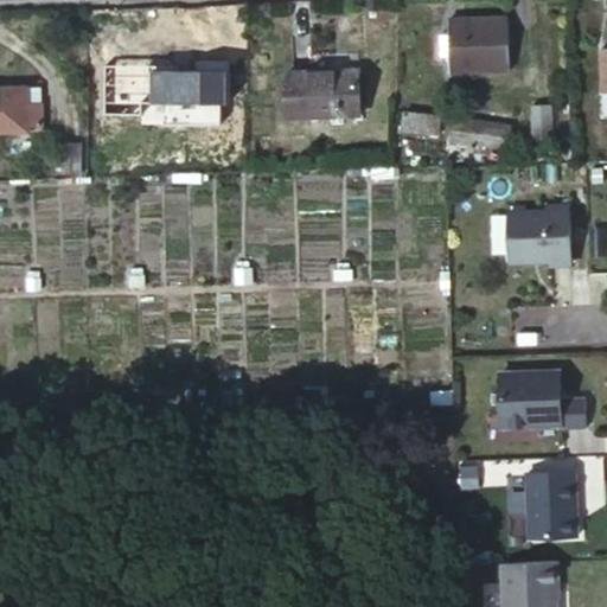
[(452,56),(453,71),(510,68),(509,14),(449,17),(451,32),(441,33),(442,56),(452,56)]
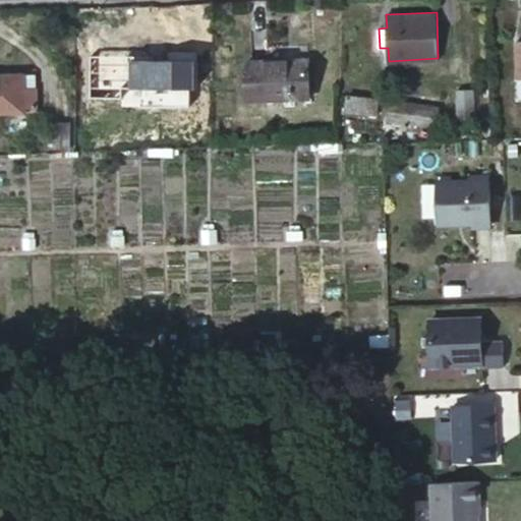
[(247,62),(247,98),(309,97),(308,61),(247,62)]
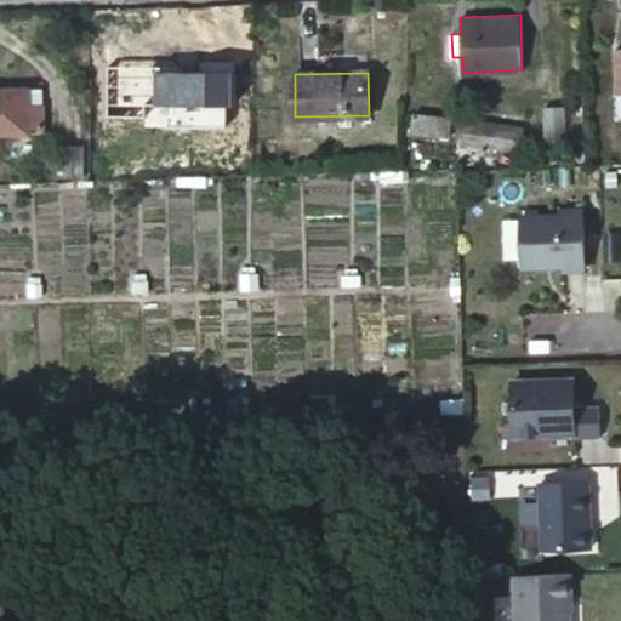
[(32,89),(0,89),(0,136),(34,135),(34,127),(47,126),(46,106),(43,106),(41,87),(32,89)]
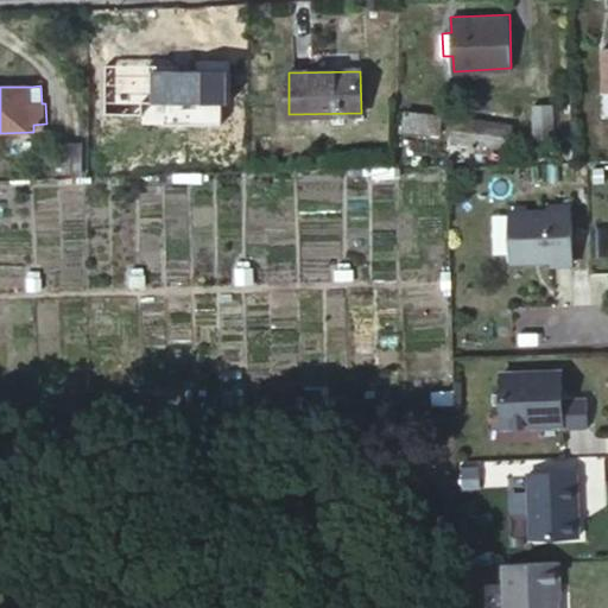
[(536,107),(538,140),(557,139),(556,106),(536,107)]
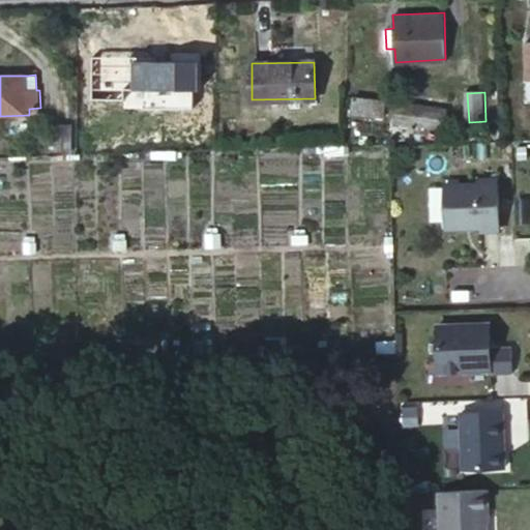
[(143,113),(143,131),(144,140),(164,140),(164,125),(174,125),(173,95),(109,97),(109,115),(143,113)]
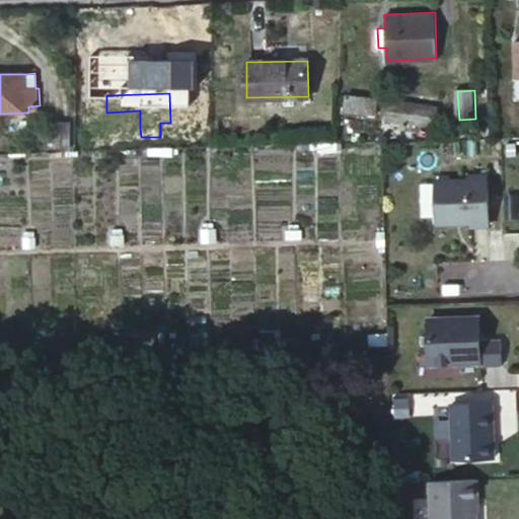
[(351,96),(350,112),(379,115),(381,98),(351,96)]
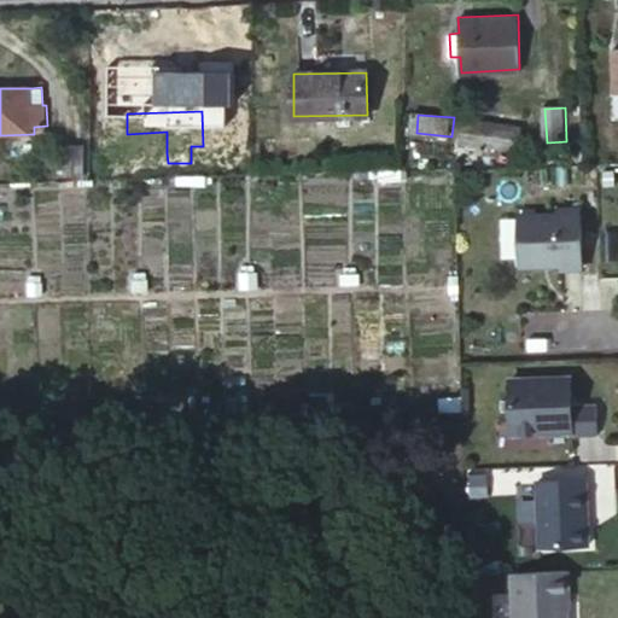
[(470,120),(466,141),(522,150),(525,127),(470,120)]
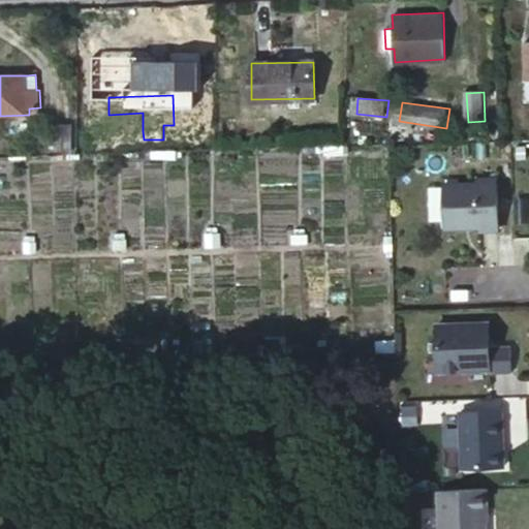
[(192,103),(192,124),(207,123),(207,103),(192,103)]
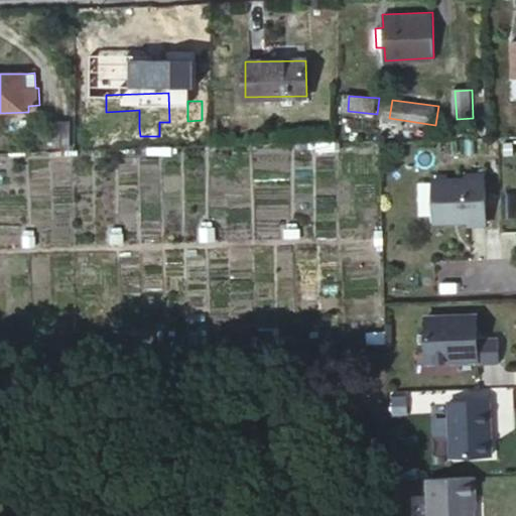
[(454,121),(453,128),(462,129),(463,122),(454,121)]
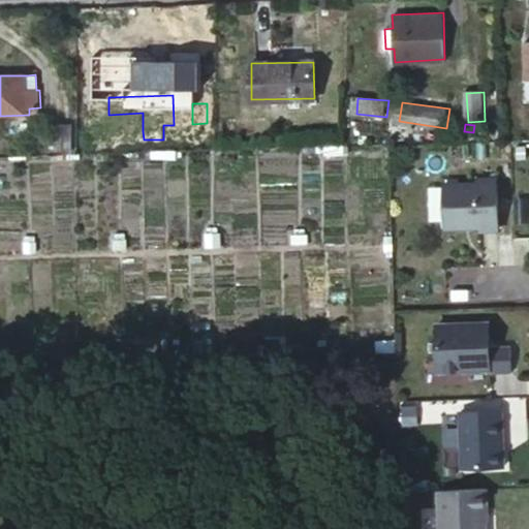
[(59,126),(60,152),(76,152),(75,125),(59,126)]
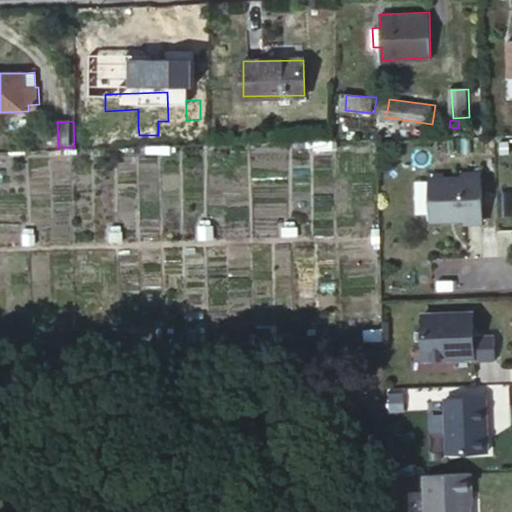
[(484,221),(482,173),(465,174),(465,177),(431,178),(433,220),(449,220),(451,217),(457,217),(457,219),(467,219),(467,221),(484,221)]
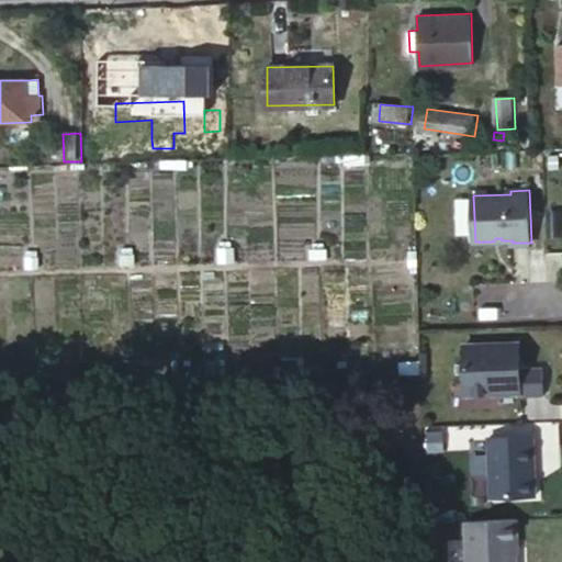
[(465,344),(467,393),(521,391),(521,395),(543,394),(542,367),(520,368),(519,341),(465,344)]
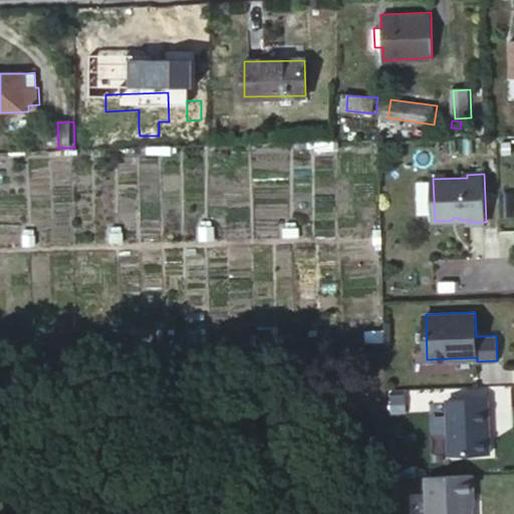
[(489,398),(448,400),(450,455),(491,453),(489,398)]
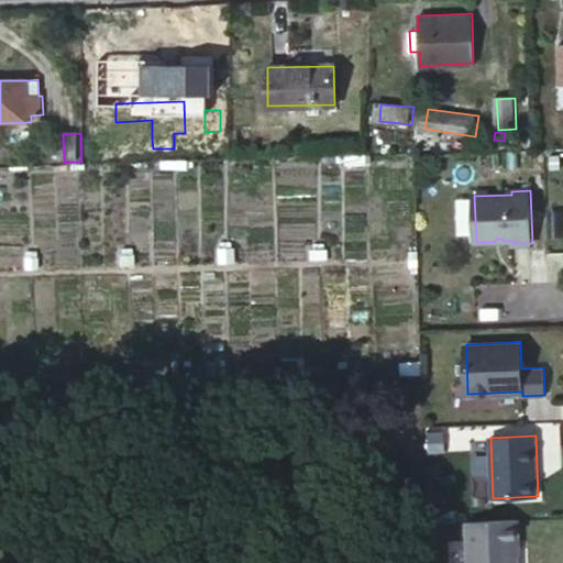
[(519,519),(470,521),(471,562),(517,562),(517,541),(519,540),(519,519)]
